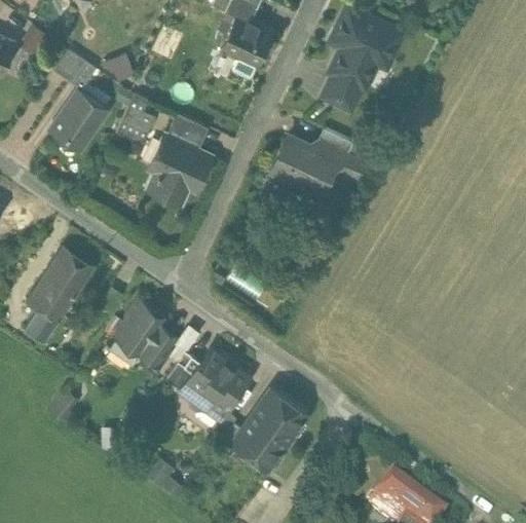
[(258,7),(242,0),(230,0),(227,8),(236,12),(252,20),(258,7)]
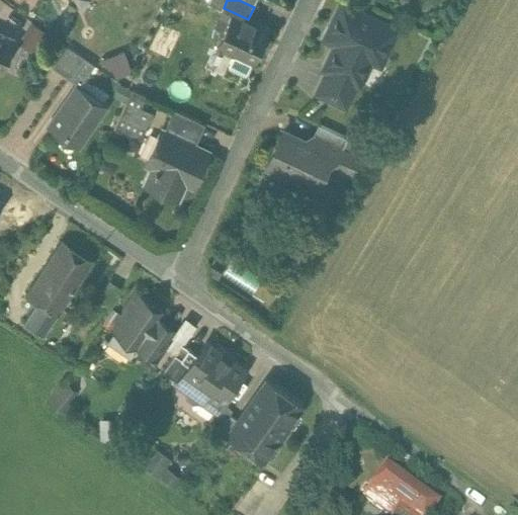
[(395,32),(342,7),(330,33),(334,35),(337,44),(330,59),(332,66),(330,72),(355,84),(359,76),(364,78),(374,55),(382,59),(395,32)]
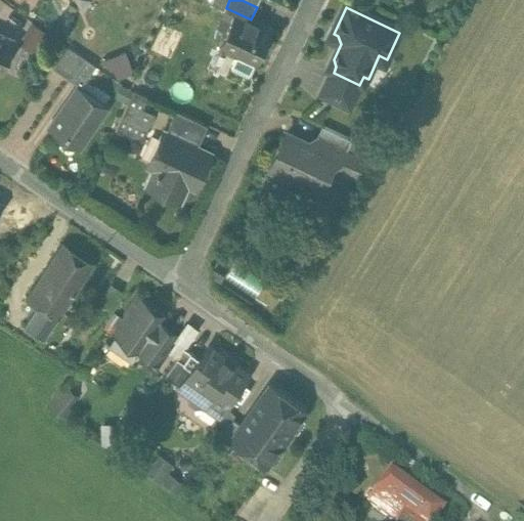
[(257,27),(250,23),(251,19),(235,12),(218,49),(219,50),(220,52),(233,58),(235,61),(232,69),(233,72),(246,77),(252,75),(271,31),(258,25),(257,27)]
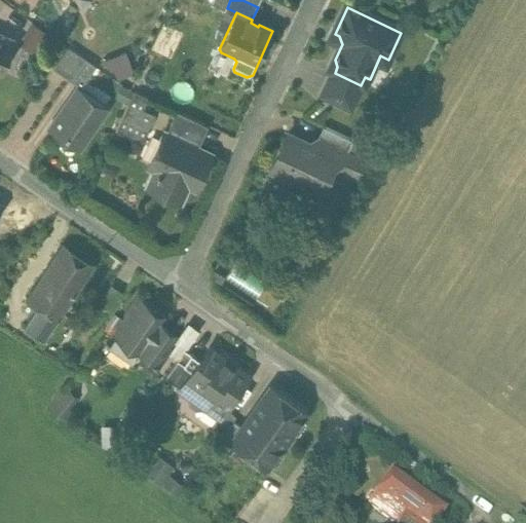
[(13,43),(0,37),(0,73),(1,73),(13,43)]
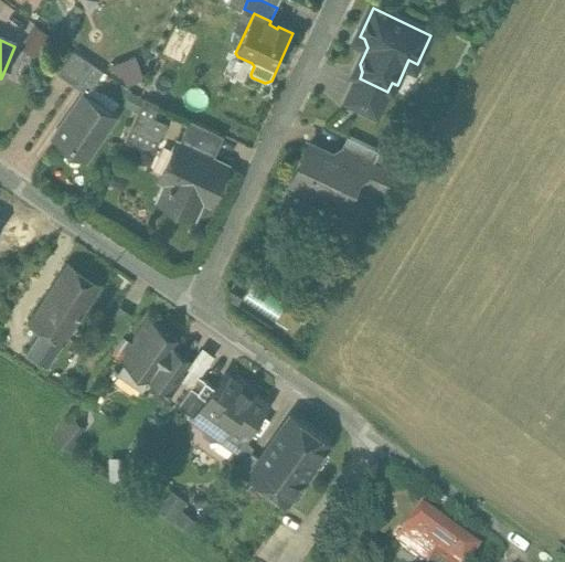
[(74,53),(57,75),(75,88),(92,65),(74,53)]
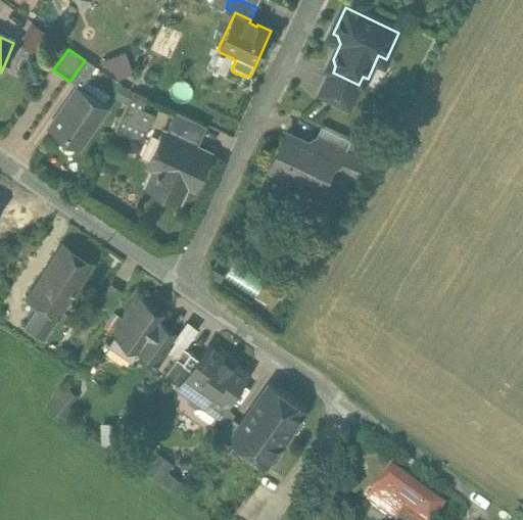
[(135,76),(126,54),(100,63),(113,74),(117,83),(135,76)]
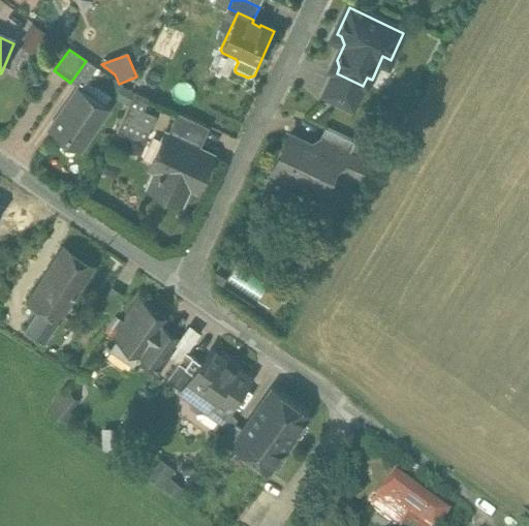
[(86,61),(70,83),(82,91),(97,69),(86,61)]
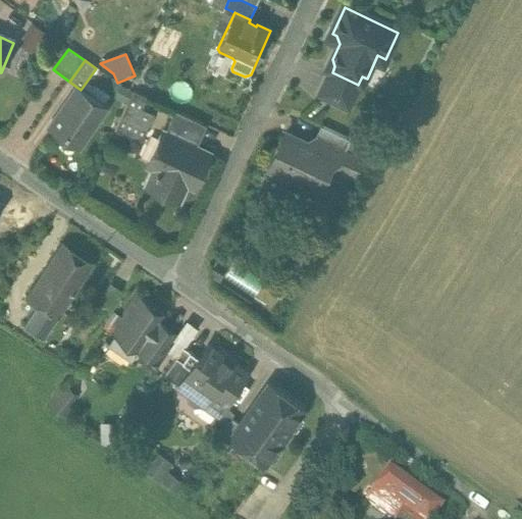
[(332,72),(329,71),(318,97),(348,111),(360,86),(358,85),(332,72)]
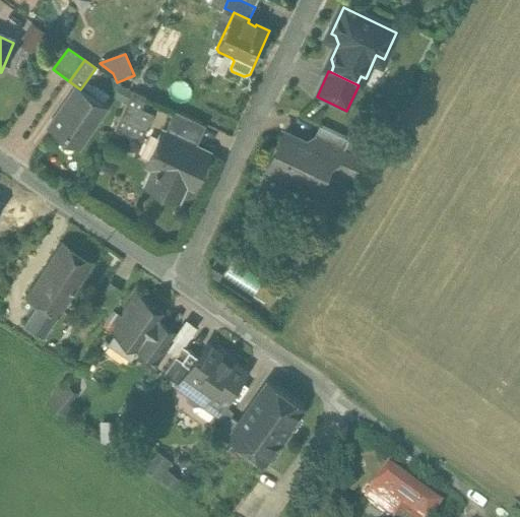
[(77,88),(49,130),(76,149),(105,108),(77,88)]
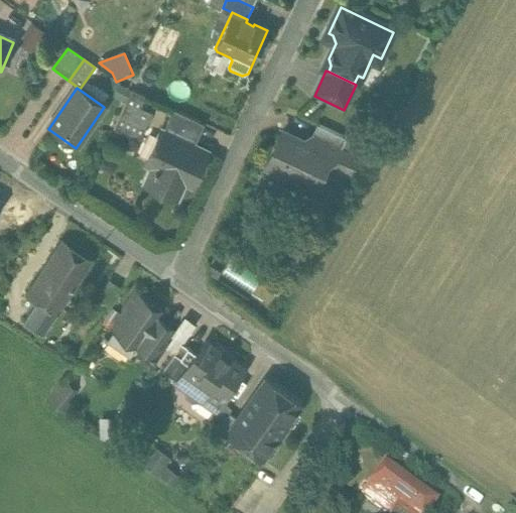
[(133,106),(120,134),(140,143),(153,116),(133,106)]
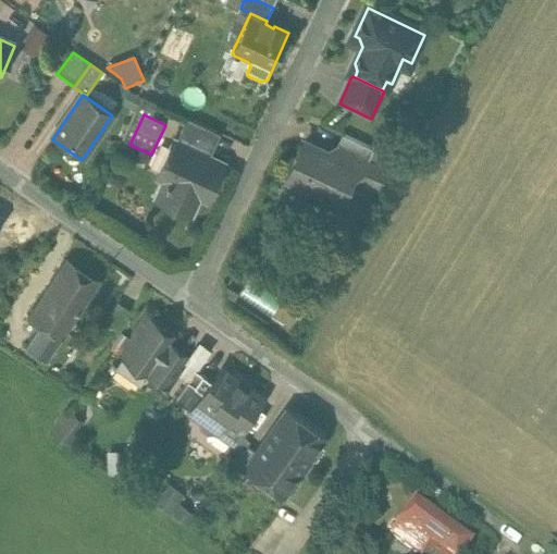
[(215,134),(187,121),(181,134),(210,148),(215,134)]
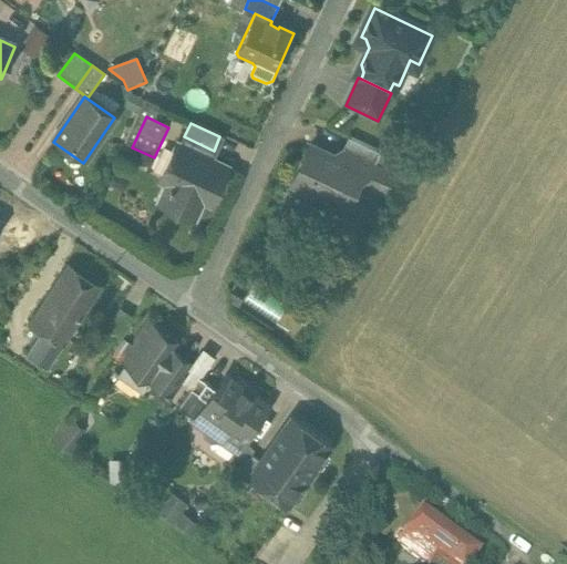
[(214,151),(184,136),(163,182),(171,185),(162,203),(194,217),(202,200),(210,203),(226,170),(208,162),(214,151)]
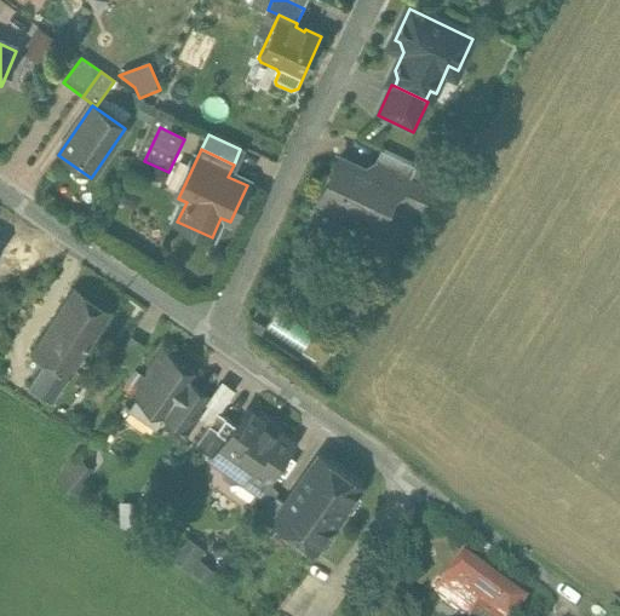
[(413,166),(383,153),(378,165),(407,178),(413,166)]
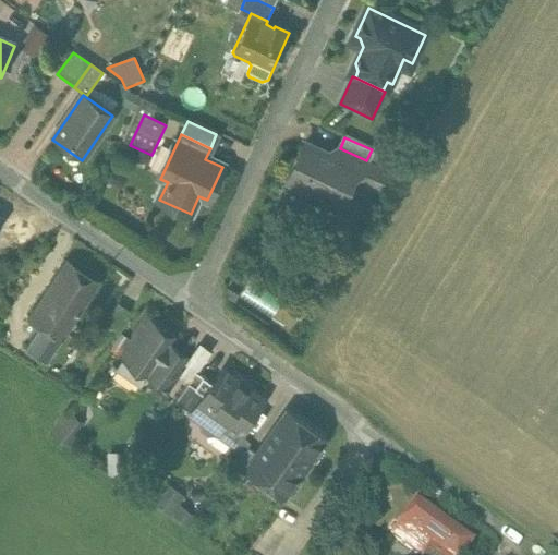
[(335,159),(304,145),(286,186),(306,196),(302,206),(304,210),(320,218),(325,216),(328,208),(328,206),(334,192),(340,194),(342,194),(344,193),(347,192),(355,172),(360,173),(359,175),(363,185),(377,192),(386,171),(366,161),(366,160),(340,148),(335,159)]
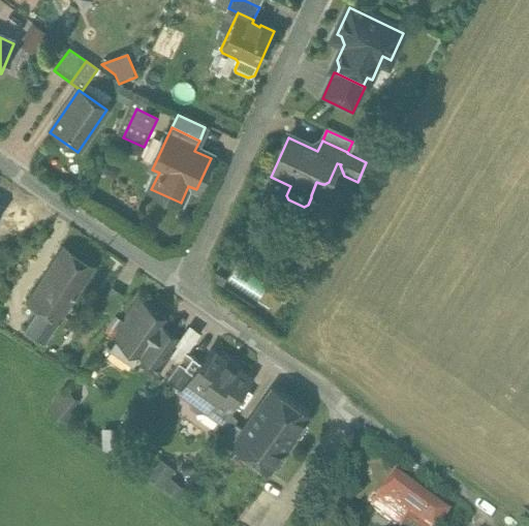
[(64,247),(27,302),(39,310),(58,322),(95,268),(64,247)]
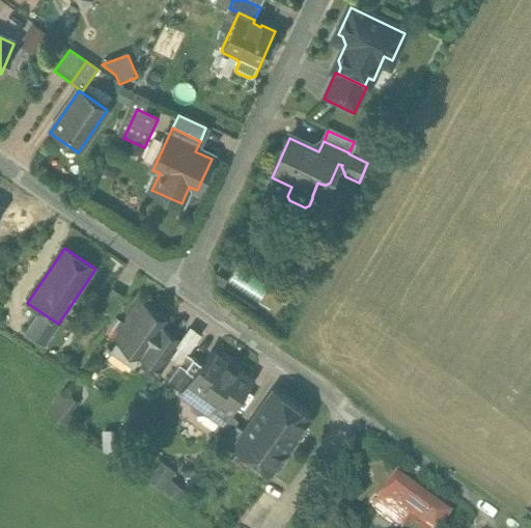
[(140,301),(103,354),(107,357),(111,351),(139,369),(145,360),(165,332),(171,324),(170,322),(168,324),(141,304),(142,302),(140,301)]
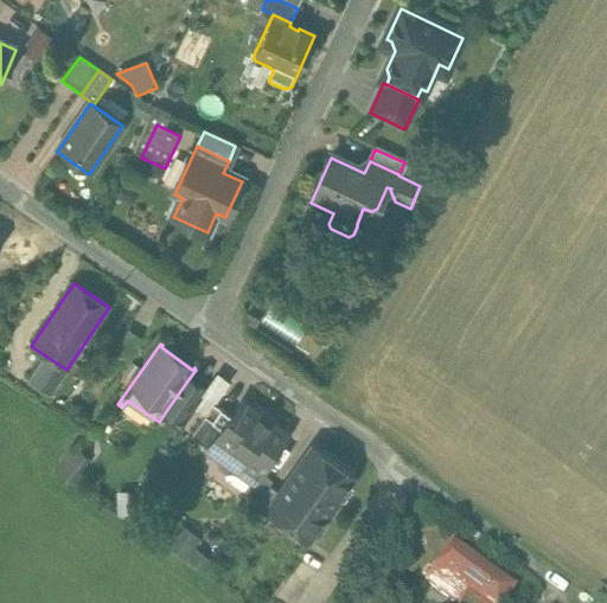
[(66,370),(45,355),(30,378),(51,392),(66,370)]
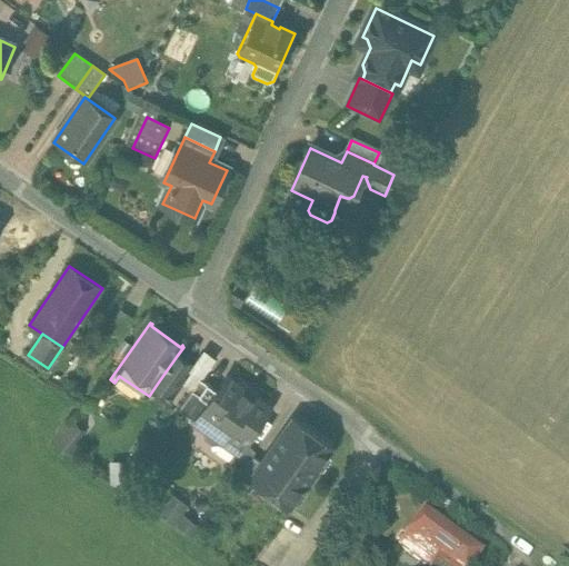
[(177,356),(156,386),(172,398),(170,400),(172,401),(197,367),(195,366),(193,368),(177,356)]
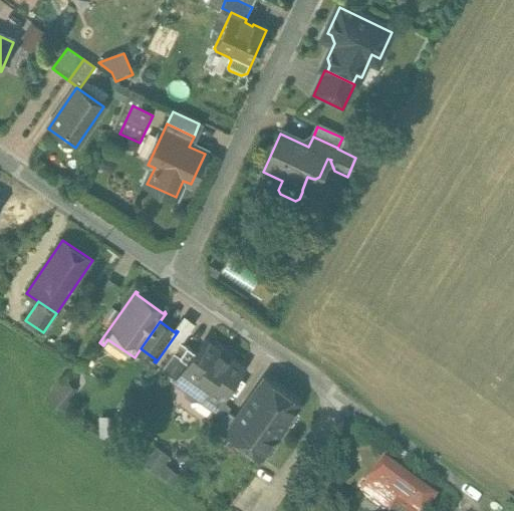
[(196,353),(181,343),(162,371),(176,381),(196,353)]
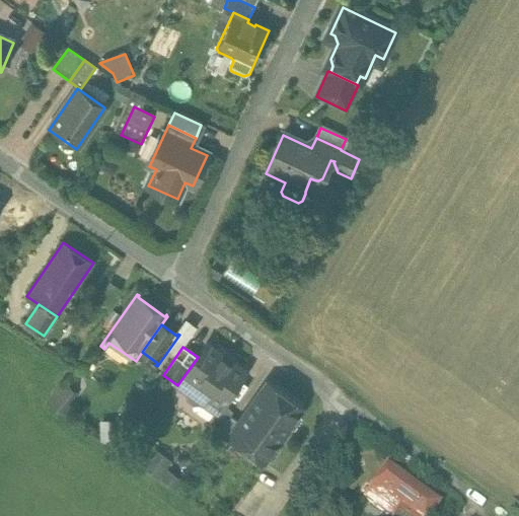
[(217,354),(198,357),(177,385),(176,387),(187,394),(188,401),(189,401),(195,406),(202,404),(215,415),(216,415),(223,406),(245,374),(217,354)]
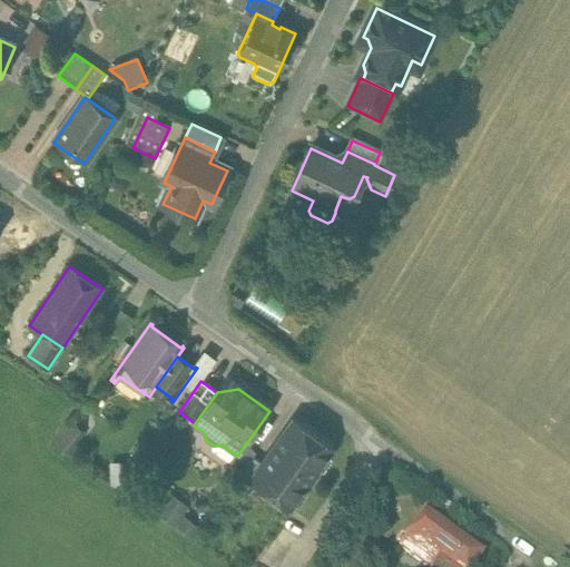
[(264,466),(253,480),(254,481),(290,507),(304,487),(307,486),(317,472),(316,468),(331,449),(294,422),(264,466)]
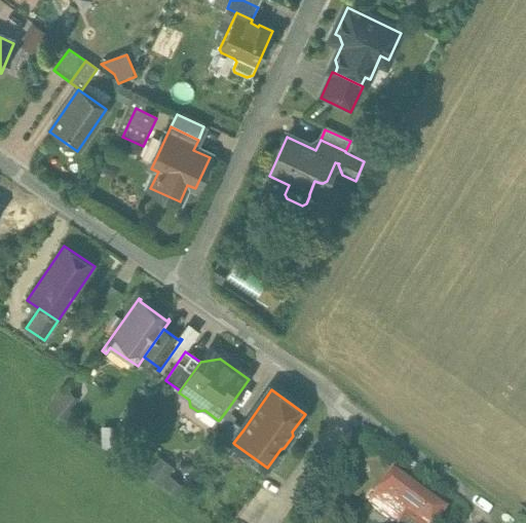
[(66,390),(50,409),(63,419),(78,400),(66,390)]
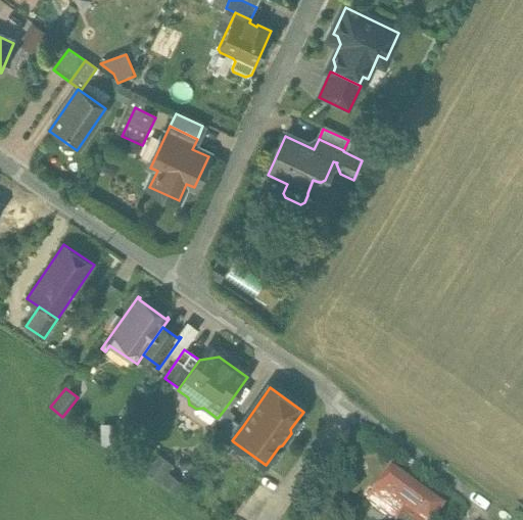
[(225,409),(218,418),(217,418),(209,428),(221,435),(232,420),(235,416),(225,409)]
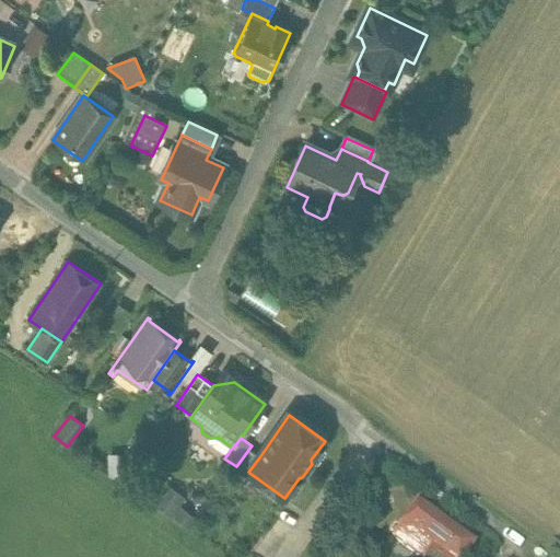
[(236,466),(232,473),(243,482),(249,473),(248,472),(259,457),(248,450),(236,466)]
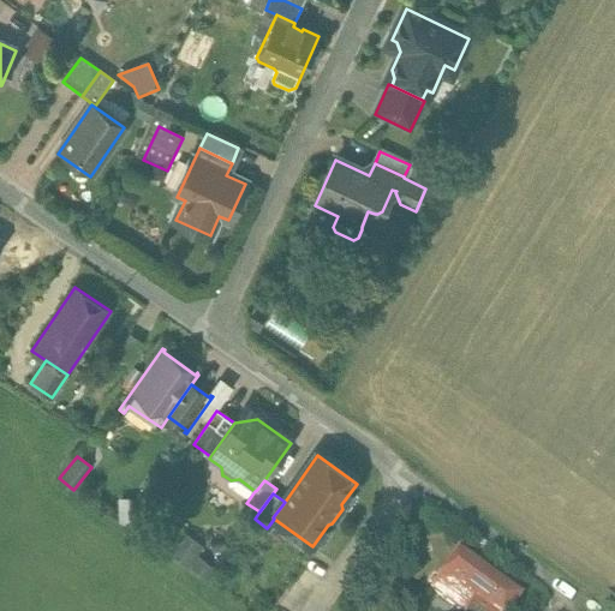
[(202,549),(184,537),(171,555),(206,580),(212,571),(193,559),(202,549)]
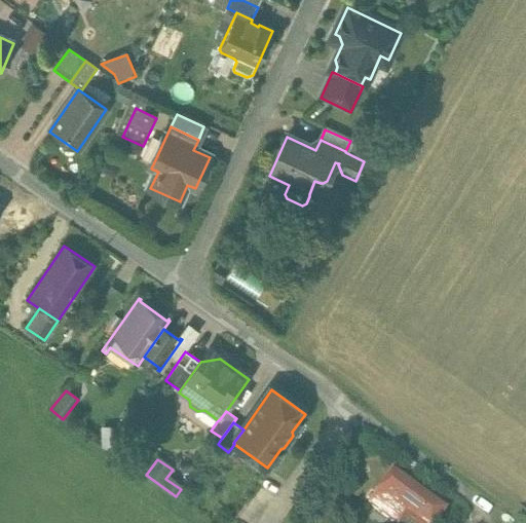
[(440,522),(448,512),(396,474),(376,500),(378,501),(372,511),(388,522),(403,522),(404,521),(406,522),(440,522)]
